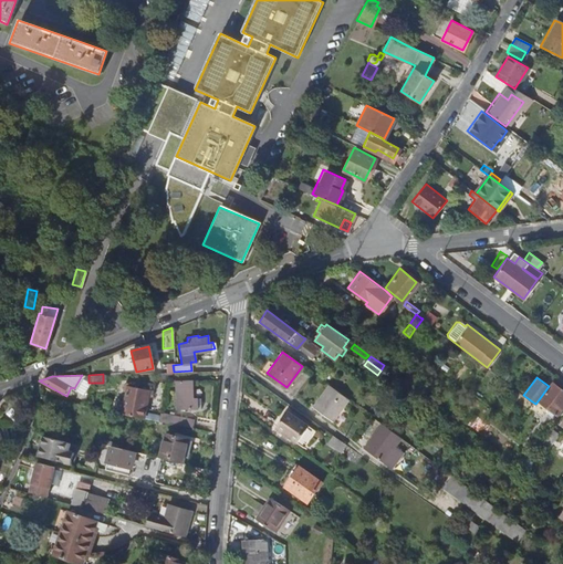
[(189,397),(189,379),(176,380),(175,380),(174,408),(195,408),(195,398),(189,397)]
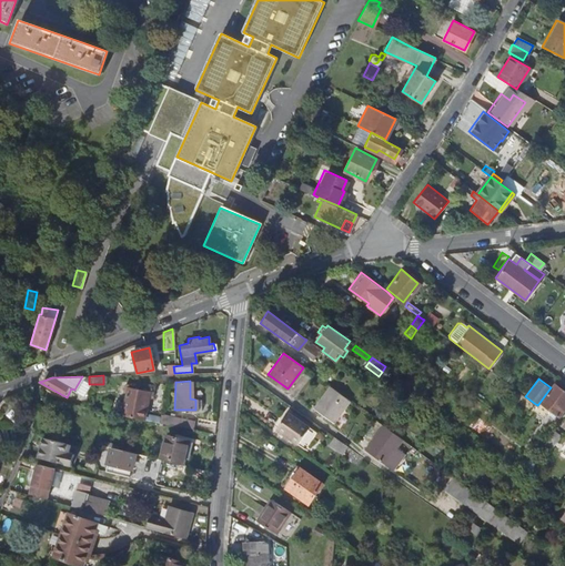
[(125,391),(121,414),(143,418),(148,394),(152,394),(154,382),(138,383),(137,386),(129,385),(129,383),(122,382),(121,388),(125,391)]
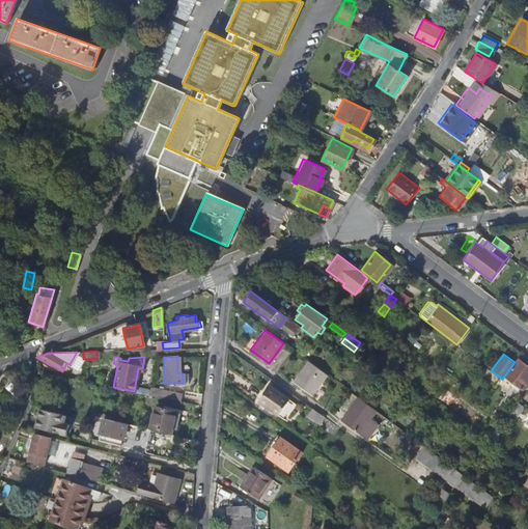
[(515,362),(503,378),(520,390),(527,379),(527,368),(516,360),(515,362)]
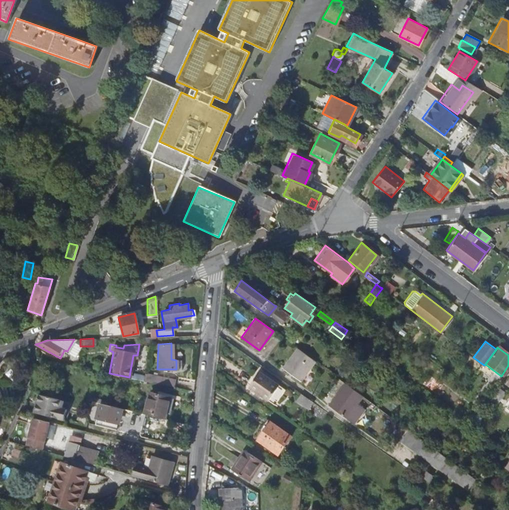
[(300,380),(314,361),(297,348),(283,368),(300,380)]
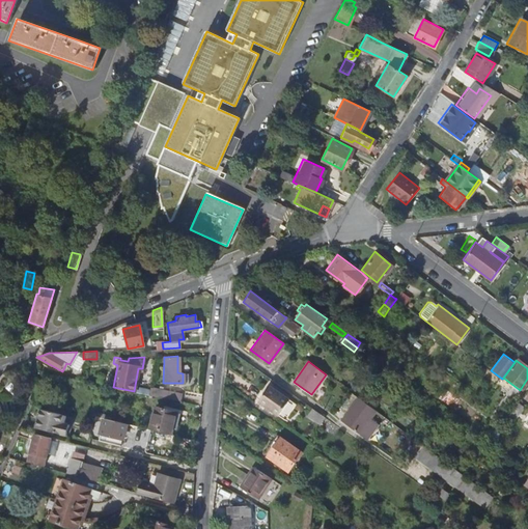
[(257,398),(277,413),(288,397),(269,384),(257,398)]
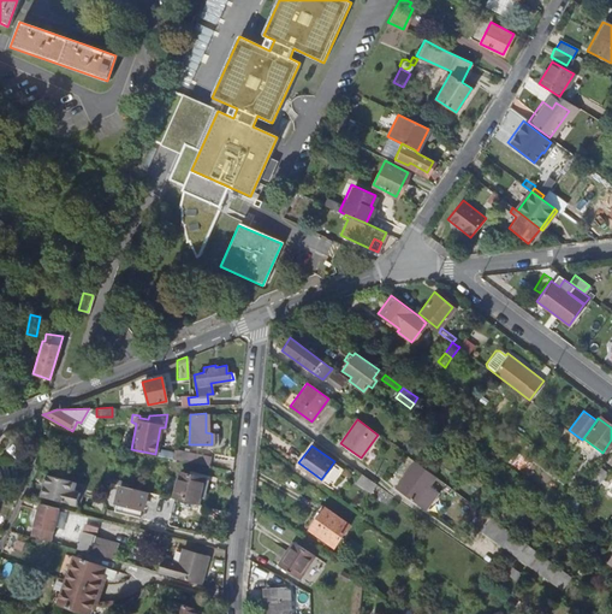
[(172,448),(171,456),(205,464),(206,455),(172,448)]
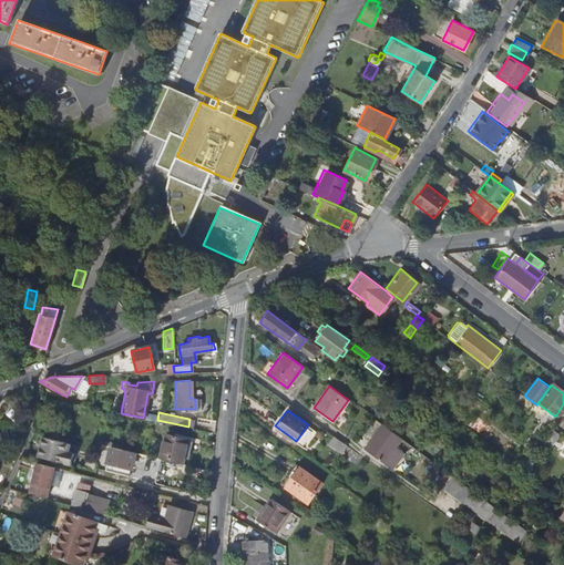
[(0,439),(9,434),(6,425),(0,429),(0,439)]
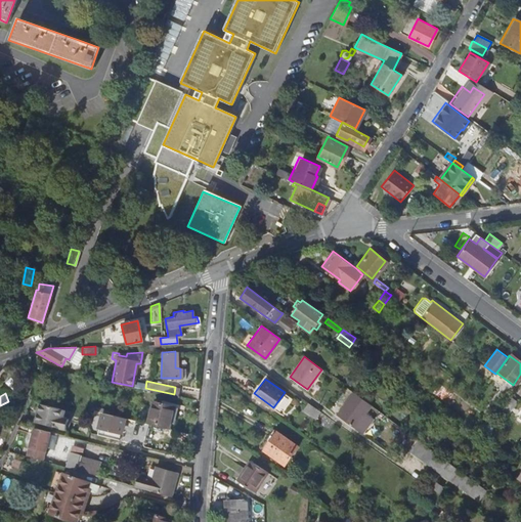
[(365,415),(372,406),(353,393),(337,416),(362,434),(374,420),(365,415)]
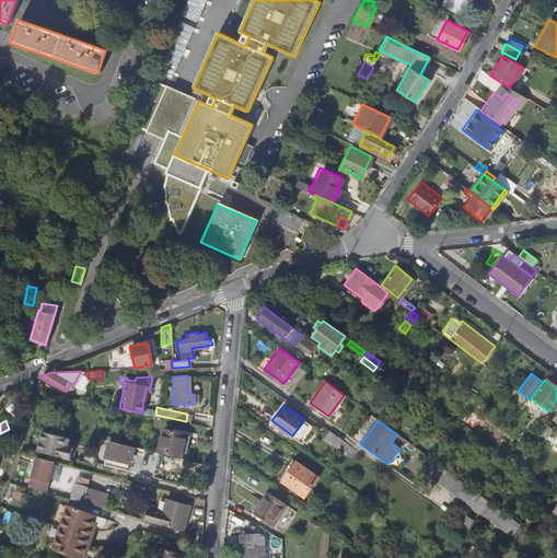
[(536,434),(543,440),(553,427),(546,421),(536,434)]
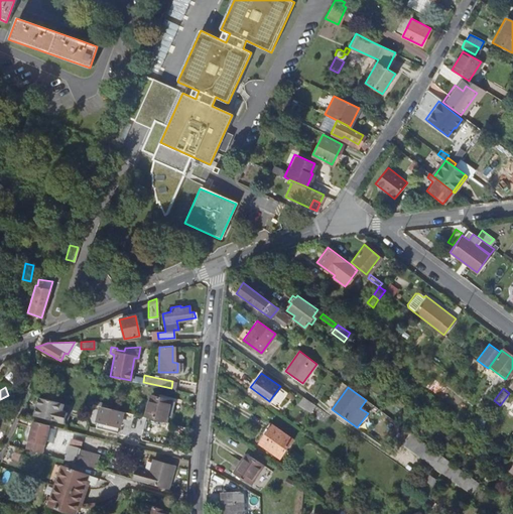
[(159,393),(158,397),(169,400),(165,415),(169,415),(173,401),(178,402),(180,398),(159,393)]
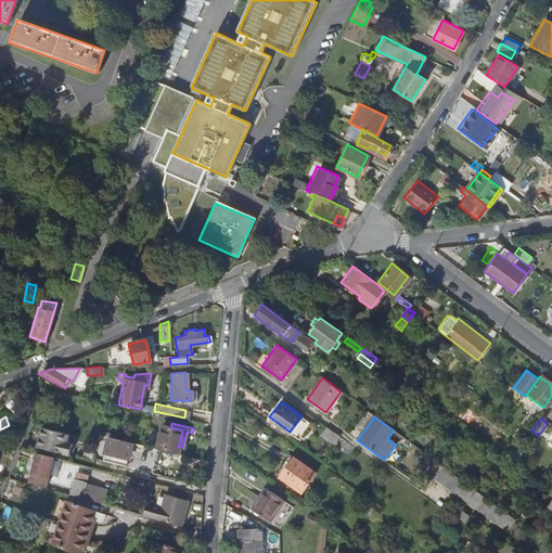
[(182,431),(170,427),(161,425),(155,447),(176,452),(178,447),(182,431)]
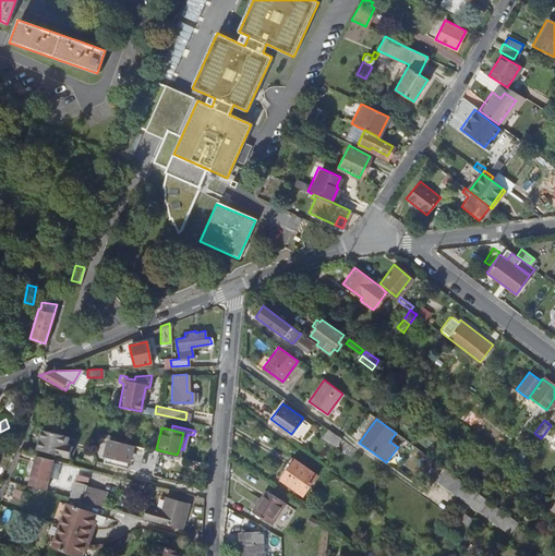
[(326,427),(323,435),(336,442),(339,434),(326,427)]
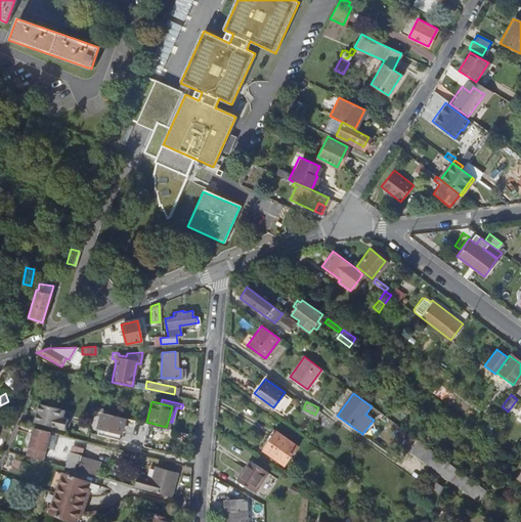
[(40,402),(36,420),(66,428),(69,417),(62,416),(64,408),(40,402)]
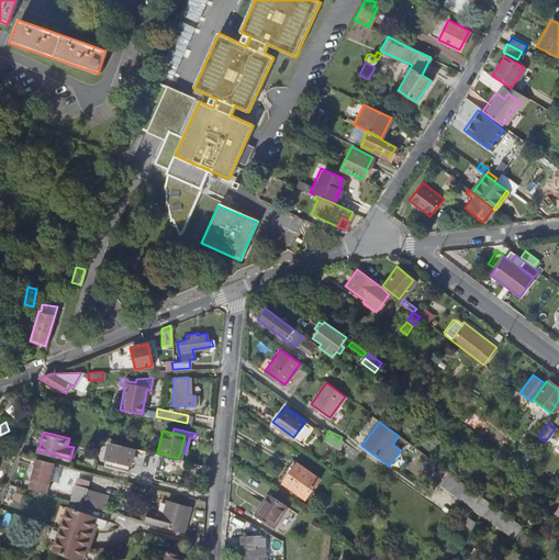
[(105,463),(115,466),(121,444),(111,441),(105,463)]
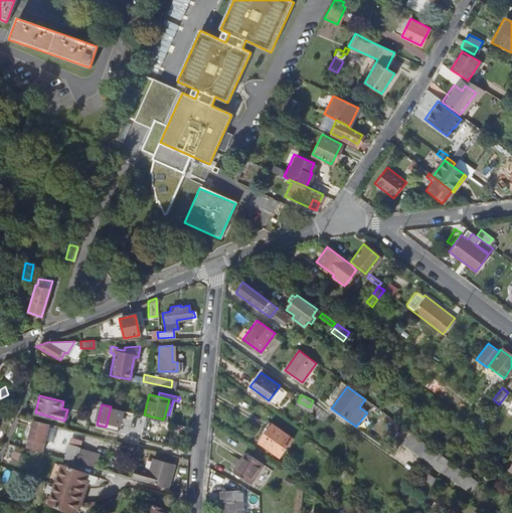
[(119,430),(123,410),(111,406),(106,426),(119,430)]
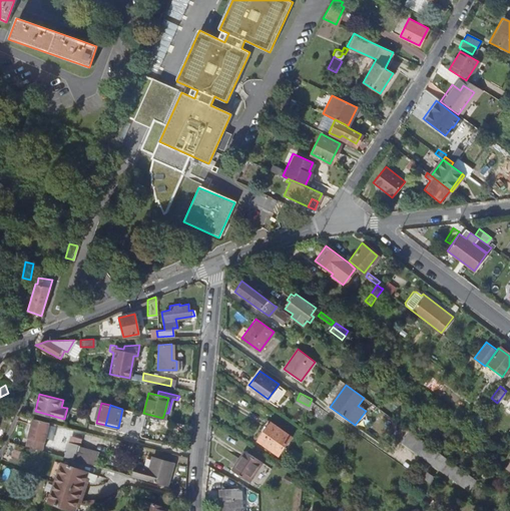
[(42,448),(49,421),(33,417),(26,444),(42,448)]
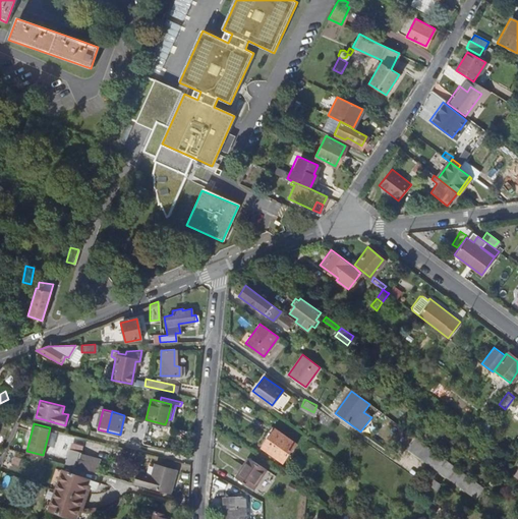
[(259,445),(281,460),(293,442),(270,425),(261,438),(263,440),(259,445)]
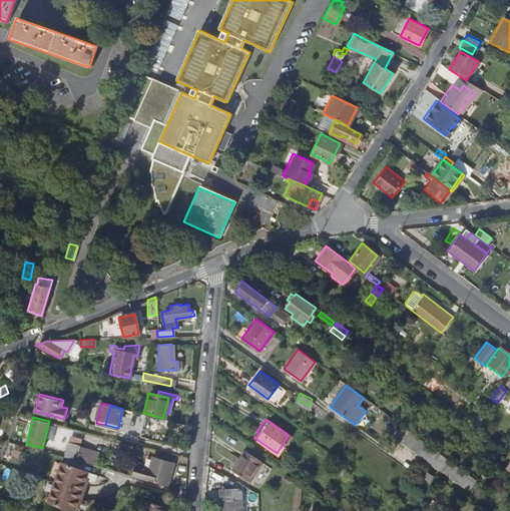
[(463,485),(470,476),(409,431),(402,441),(463,485)]
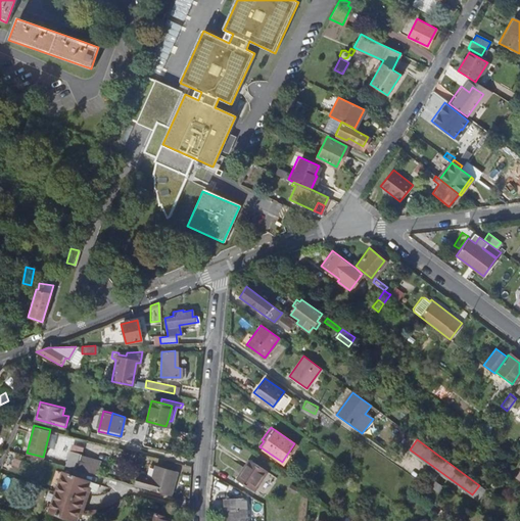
[(67,465),(78,468),(82,456),(82,455),(72,452),(67,465)]
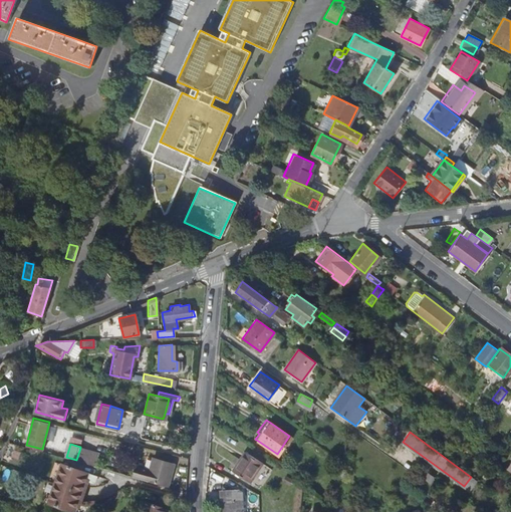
[(76,461),(98,467),(102,454),(80,448),(76,460),(76,461)]
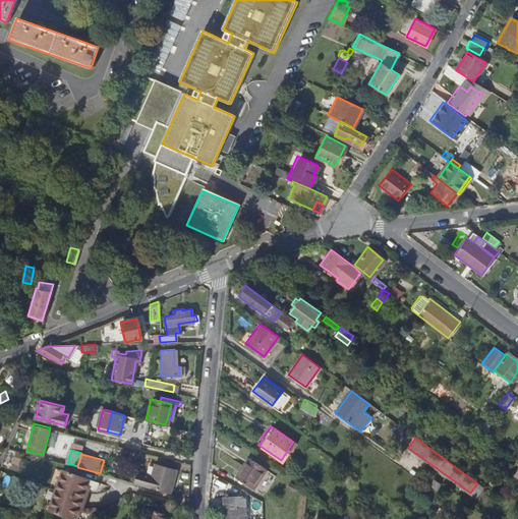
[(234,476),(251,487),(265,469),(246,458),(234,476)]
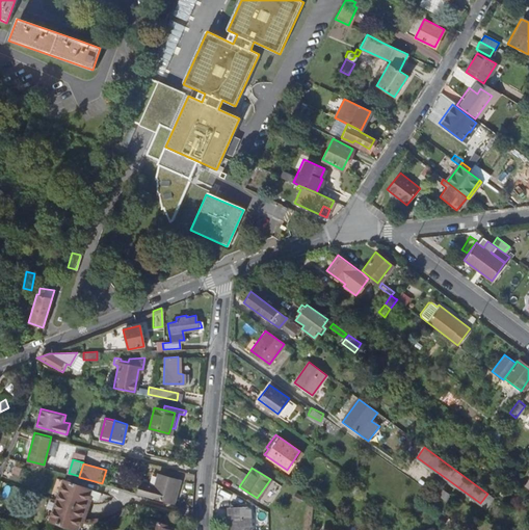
[(144,470),(137,494),(174,504),(180,480),(144,470)]
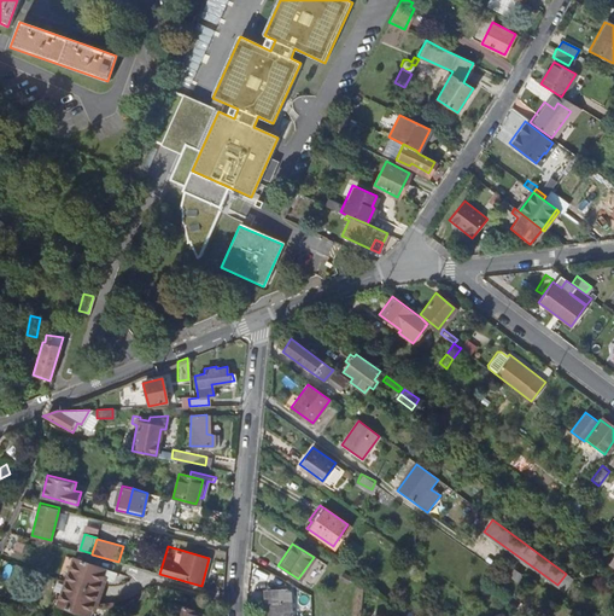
[(72,557),(65,581),(57,605),(88,615),(91,606),(97,608),(98,603),(97,603),(93,602),(99,582),(103,583),(105,585),(105,580),(110,581),(113,580),(116,571),(104,568),(72,557)]
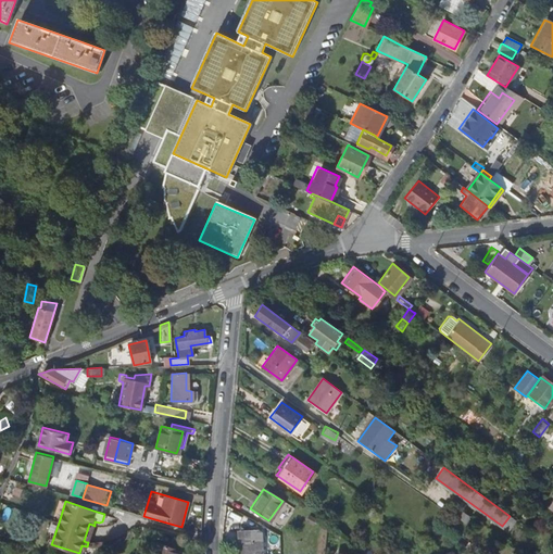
[(87,542),(92,525),(89,524),(84,541),(87,542)]
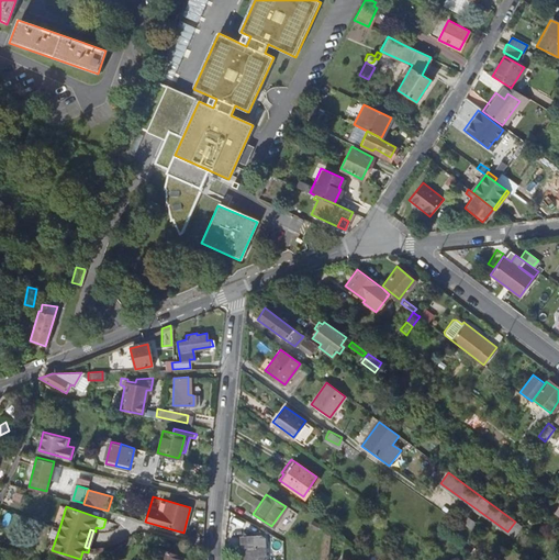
[(264,559),(265,557),(263,558),(259,558),(258,547),(263,547),(263,539),(258,536),(239,536),(239,547),(242,547),(243,559),(235,559),(234,559),(264,559)]
